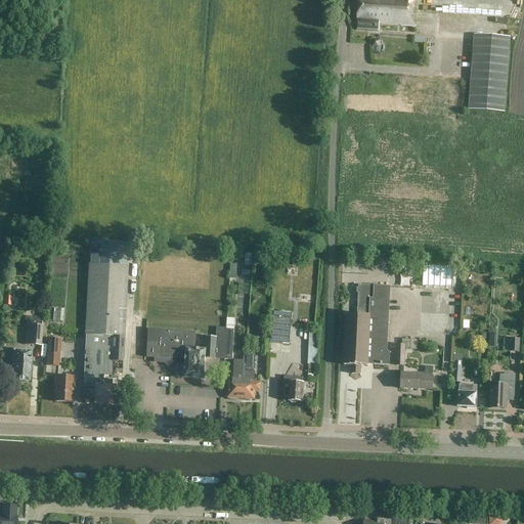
[(358,0),(358,8),(417,12),(417,0),(358,0)]
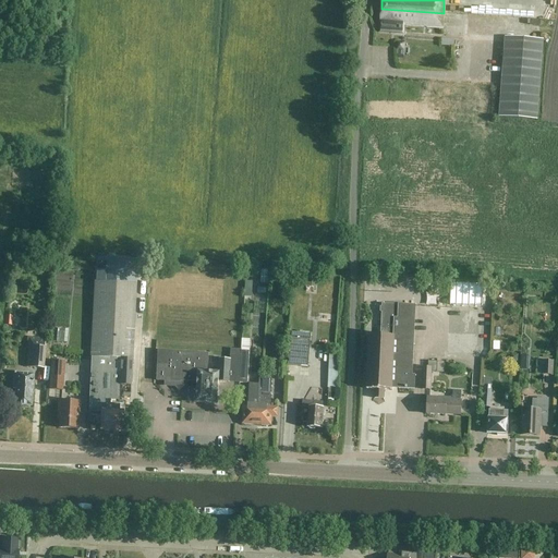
[(456,0),(456,13),(482,13),(482,3),(464,2),(464,0),(456,0)]
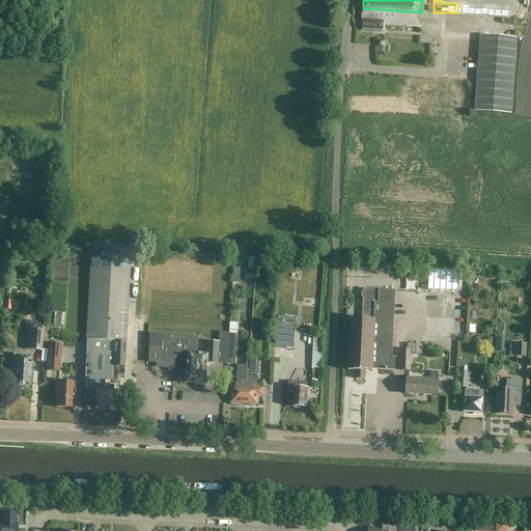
[(422,12),(363,8),(362,22),(363,22),(363,29),(380,30),(380,23),(421,26),(422,12)]
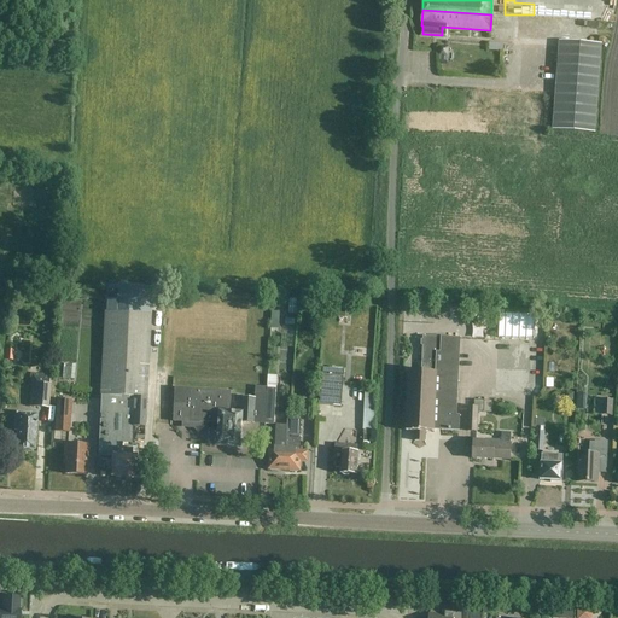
[(559,42),(553,129),(595,133),(601,45),(559,42)]
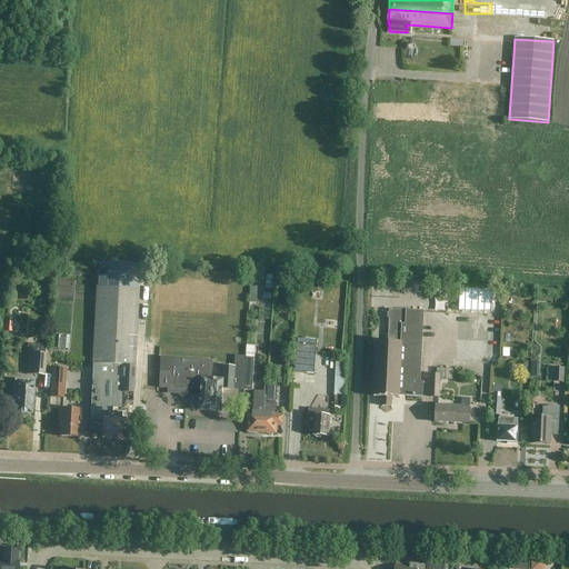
[(98,268),(92,365),(90,419),(103,420),(102,420),(102,421),(103,421),(103,438),(102,438),(102,439),(105,439),(106,441),(110,441),(111,439),(113,439),(116,441),(120,441),(121,440),(125,440),(125,439),(123,439),(123,438),(129,438),(130,429),(123,429),(125,422),(125,421),(121,421),(122,393),(133,393),(138,269),(98,268)]
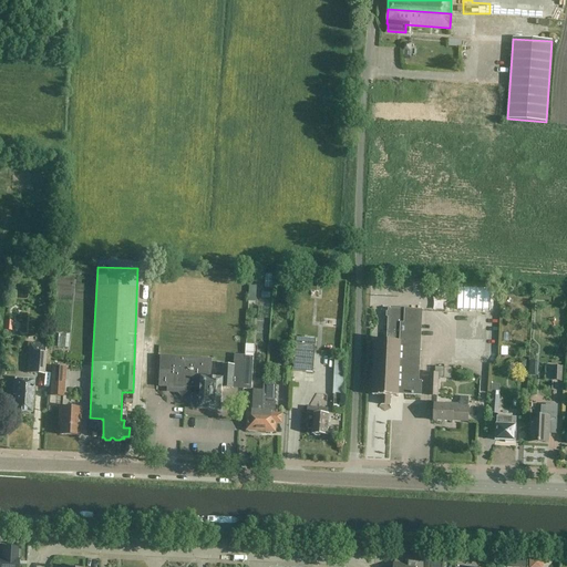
[(311,281),(311,291),(322,292),(323,282),(311,281)]
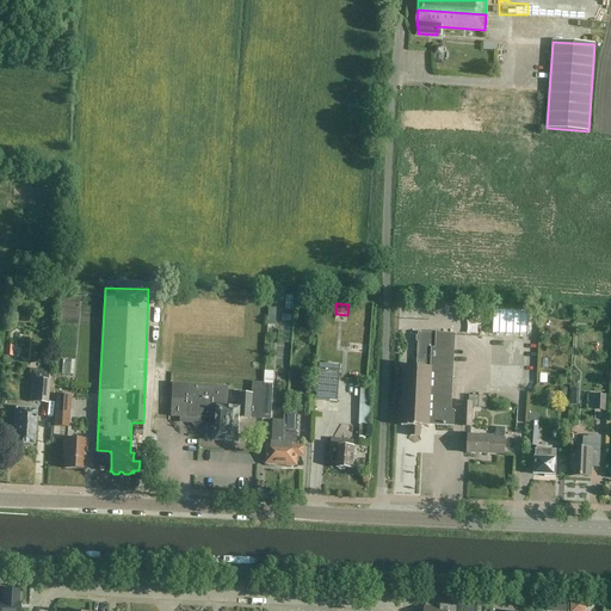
[(530,313),(495,310),(494,333),(529,335),(530,313)]
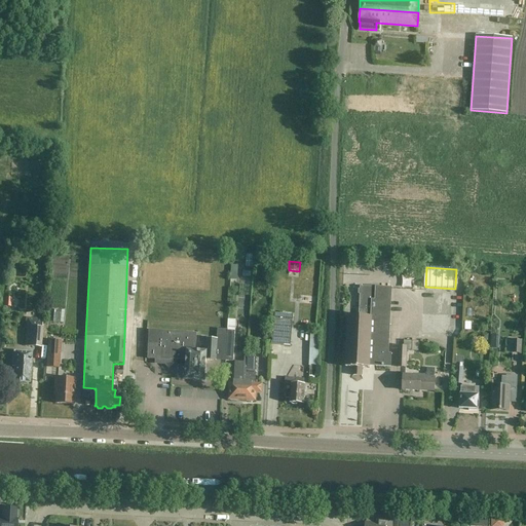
[(362,288),(360,316),(348,315),(346,368),(353,368),(353,376),(358,376),(362,376),(362,369),(370,369),(370,355),(376,355),(376,367),(390,367),(391,354),(388,354),(391,289),(362,288)]
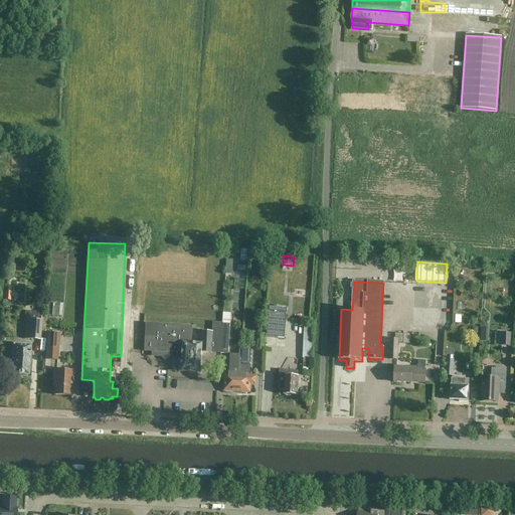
[(224,321),(232,321),(233,313),(225,313),(224,321)]
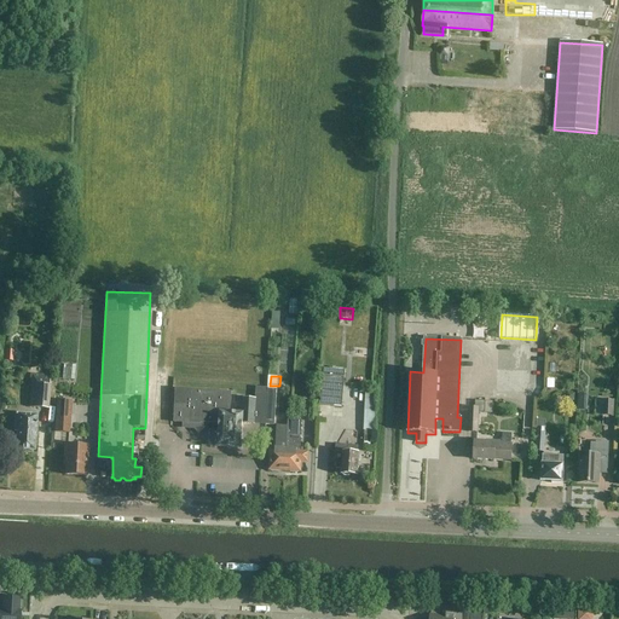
[(342,408),(345,379),(323,376),(320,405),(342,408)]
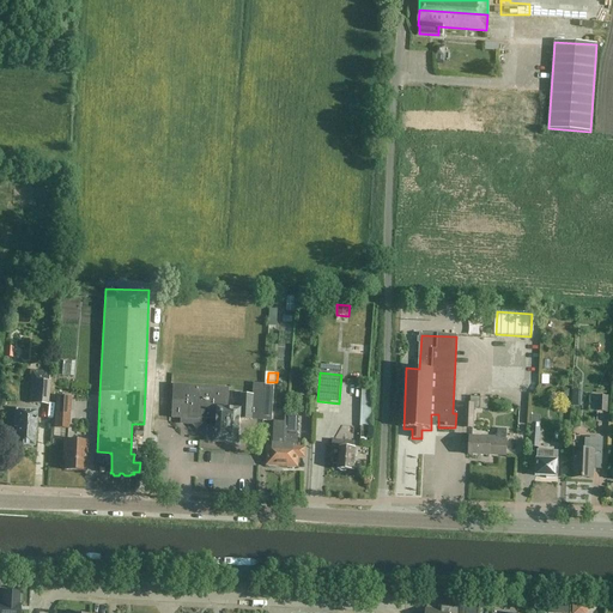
[(30,374),(29,404),(47,405),(49,381),(48,381),(48,375),(30,374)]
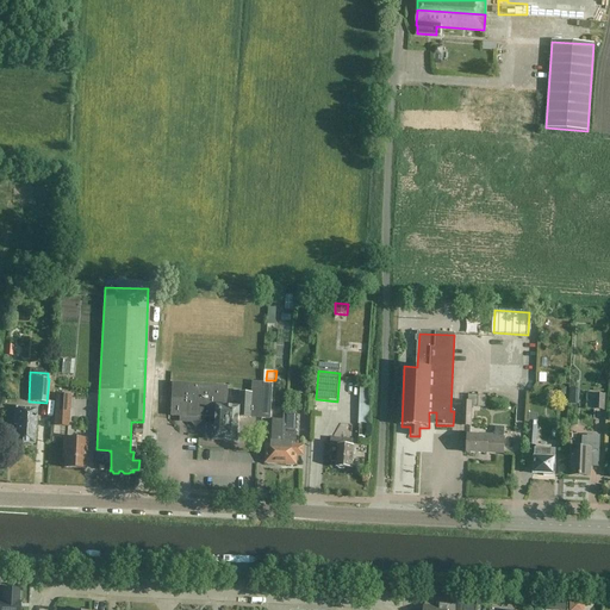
[(174,385),(172,417),(182,417),(181,422),(193,423),(194,425),(197,428),(206,419),(206,418),(216,418),(215,427),(207,427),(207,440),(215,440),(215,441),(238,442),(240,418),(250,419),(253,393),(240,393),(240,408),(226,406),(228,387),(174,385)]
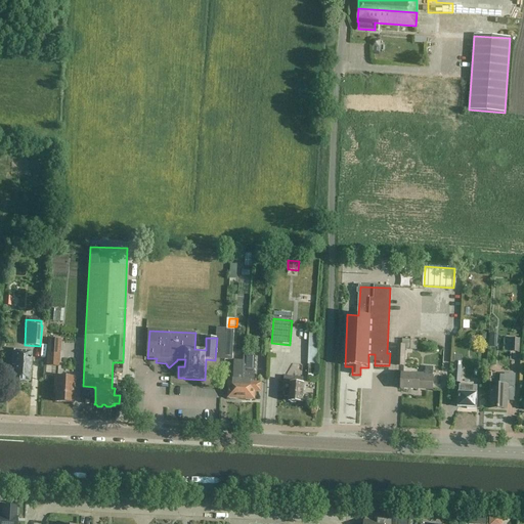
[(226,331),(224,360),(232,360),(233,331),(226,331)]
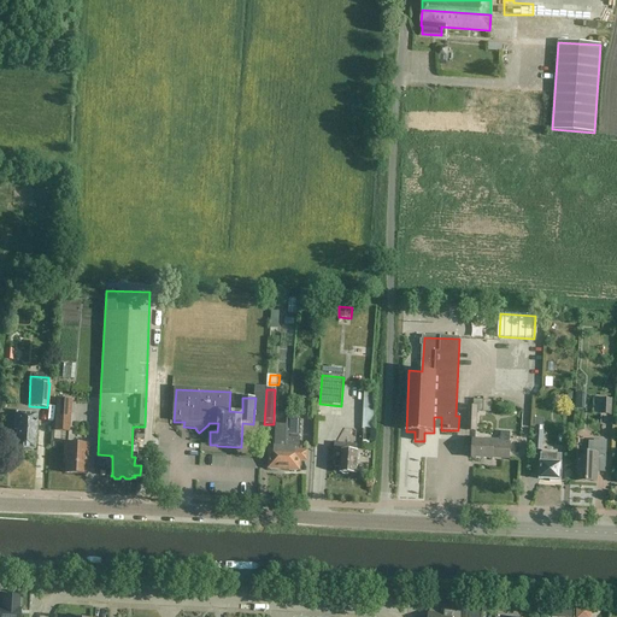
[(364,389),(362,429),(372,430),(375,389),(364,389)]
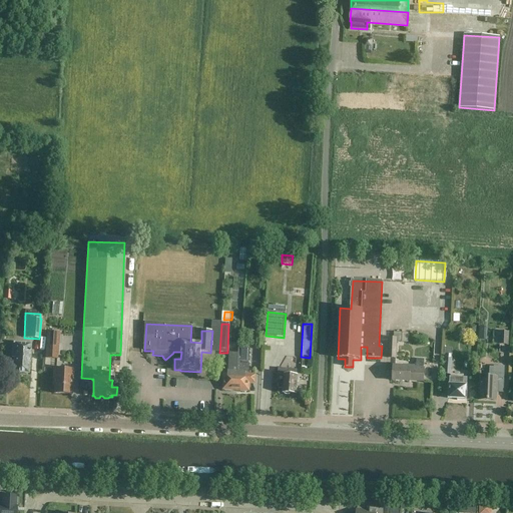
[(403,344),(411,344),(412,331),(404,331),(403,344)]
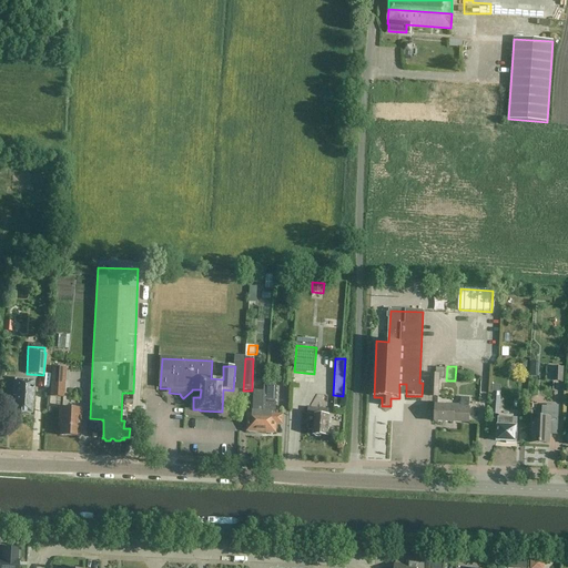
[(554,367),(554,382),(564,383),(564,368),(554,367)]
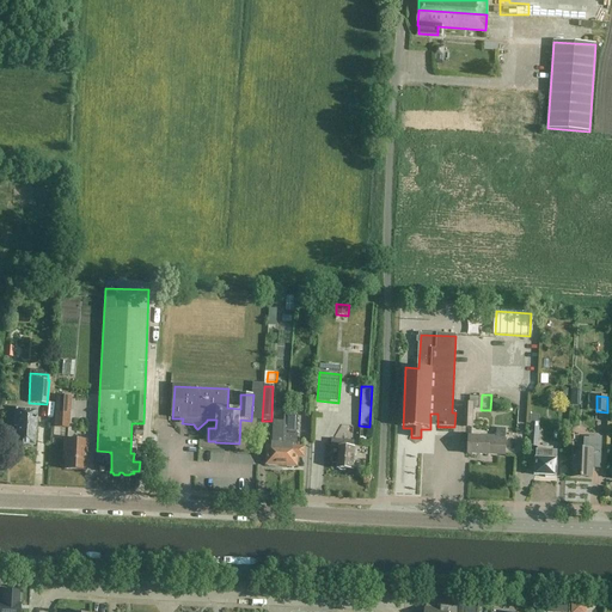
[(55,397),(54,428),(68,428),(69,397),(55,397)]
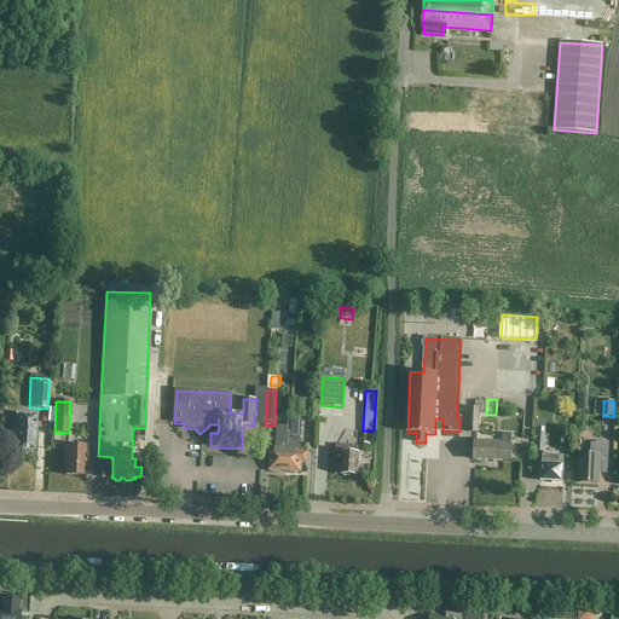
[(478,433),(479,414),(485,415),(485,401),(475,401),(475,409),(469,409),(468,433),(478,433)]
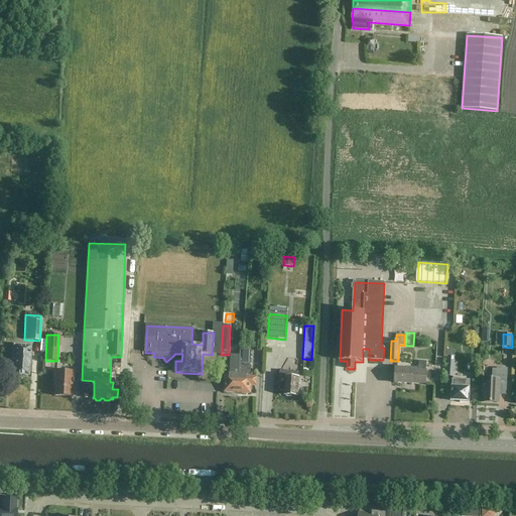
[(29,376),(30,347),(13,346),(12,361),(14,361),(13,375),(29,376)]
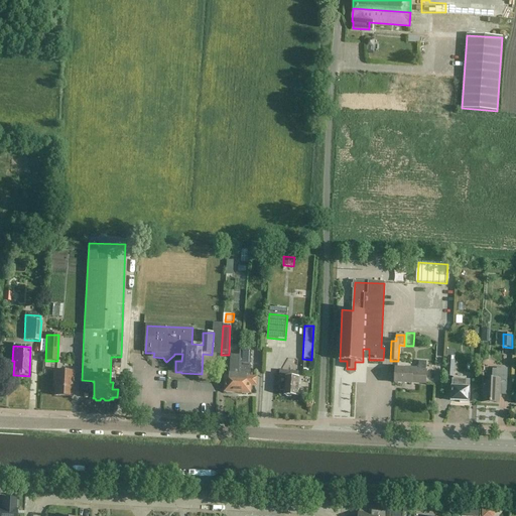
[(239,356),(237,393),(243,393),(242,394),(248,394),(248,393),(250,393),(251,385),(256,386),(256,378),(250,378),(251,351),(240,351),(239,356)]
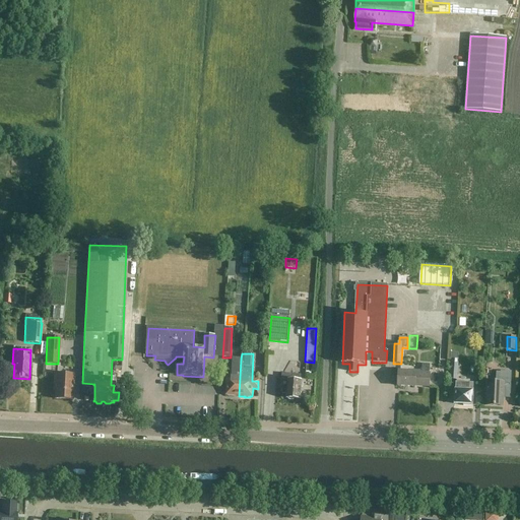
[(239,396),(241,359),(233,358),(232,380),(226,379),(226,381),(225,381),(225,385),(226,385),(226,395),(228,395),(228,396),(234,397),(234,396),(239,396)]
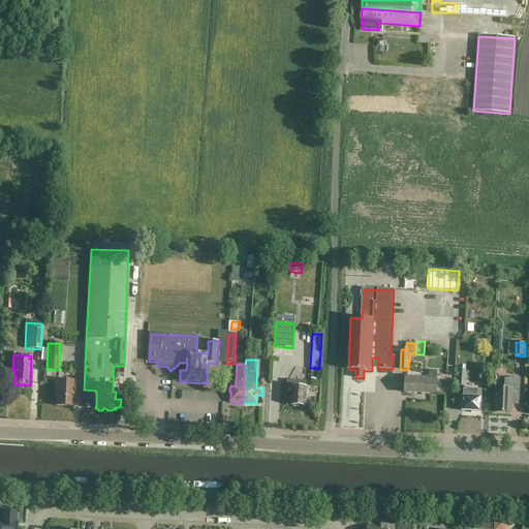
[(459,366),(458,377),(458,386),(466,386),(467,367),(459,366)]
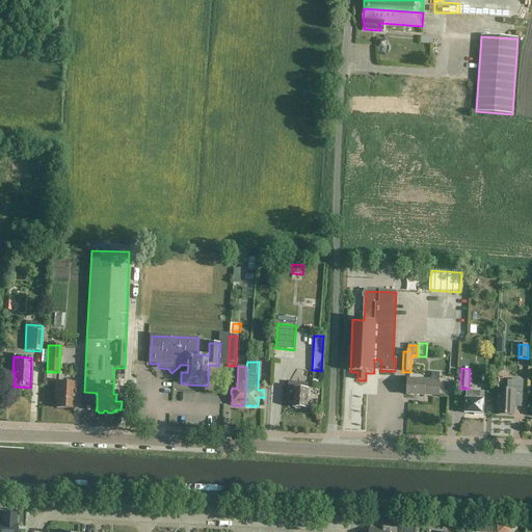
[(425,381),(407,380),(407,395),(425,396),(425,395),(439,396),(440,373),(432,373),(431,380),(425,379),(425,381)]
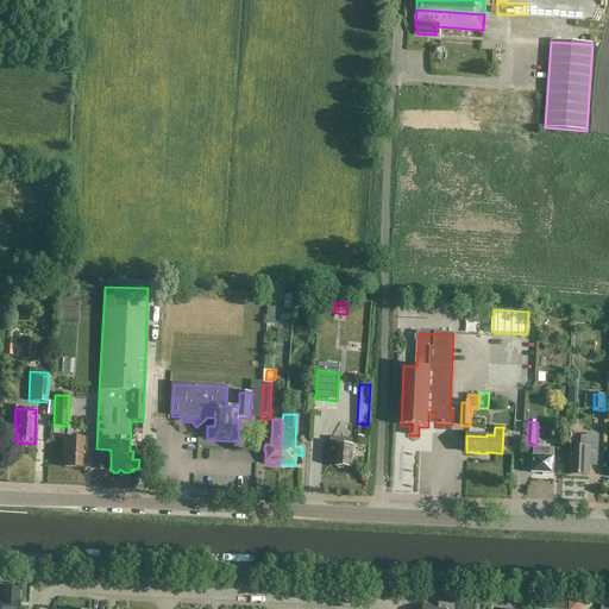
[(571,446),(570,475),(589,476),(590,454),(598,454),(600,435),(588,435),(586,437),(582,437),(582,447),(571,446)]
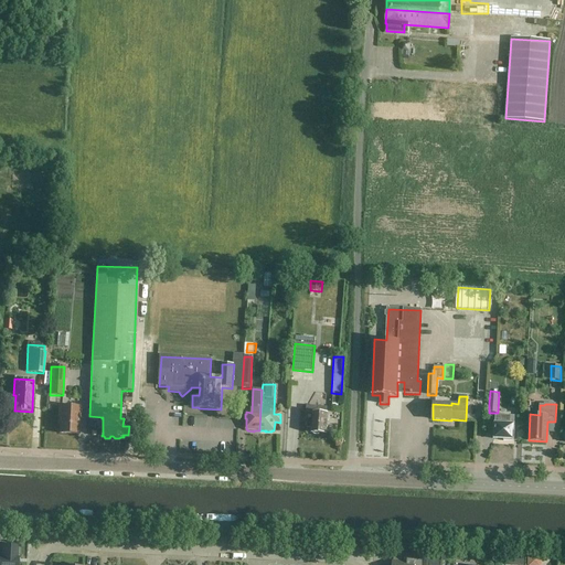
[(59,425),(61,425),(60,434),(80,435),(81,407),(60,406),(59,425)]
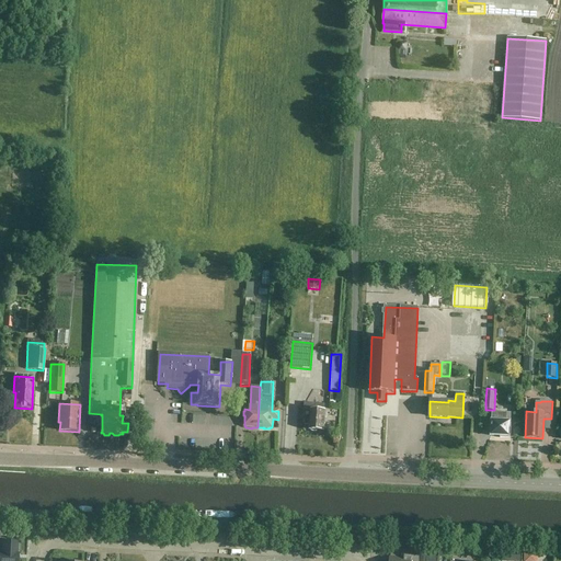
[(305,425),(309,425),(309,430),(310,430),(312,432),(316,432),(318,431),(324,431),(324,419),(327,419),(327,411),(324,411),(324,404),(305,403),(302,423),(305,425)]
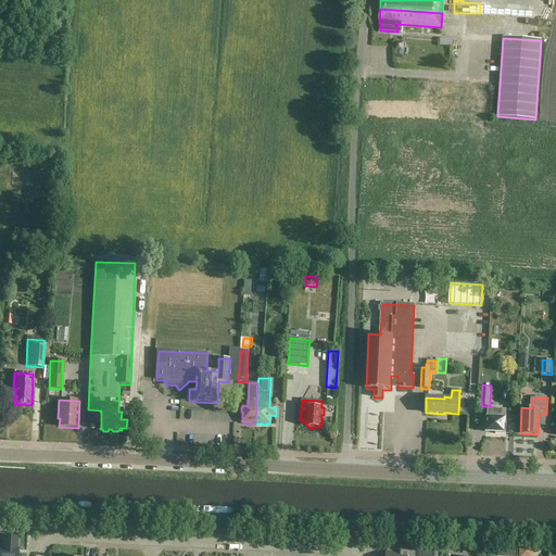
[(505,426),(506,409),(488,408),(487,432),(495,433),(495,434),(503,436),(503,433),(505,433),(505,426)]
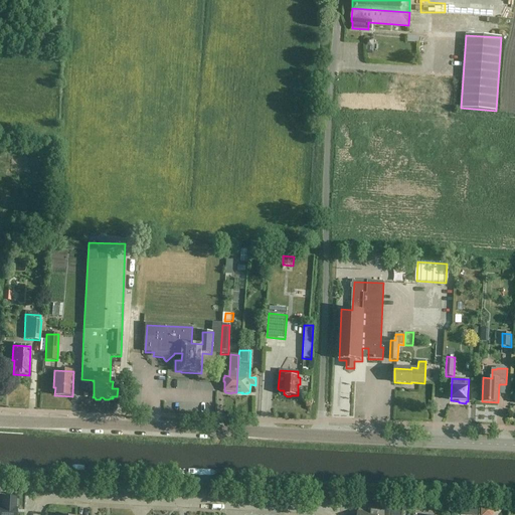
[(180,391),(190,391),(191,382),(180,382),(180,391)]
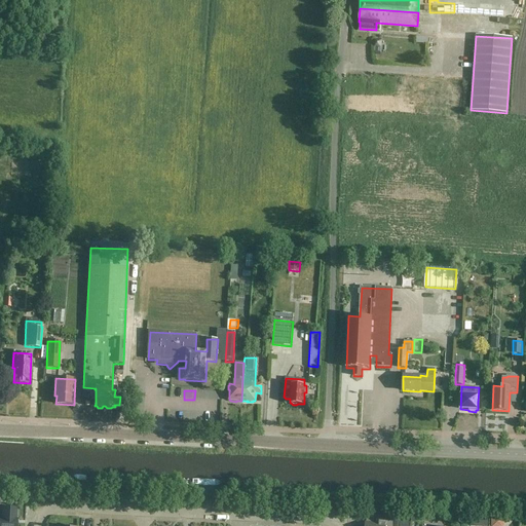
[(0,525),(16,525),(16,523),(15,523),(15,520),(16,520),(17,519),(15,519),(16,509),(2,508),(1,518),(0,518),(0,525)]
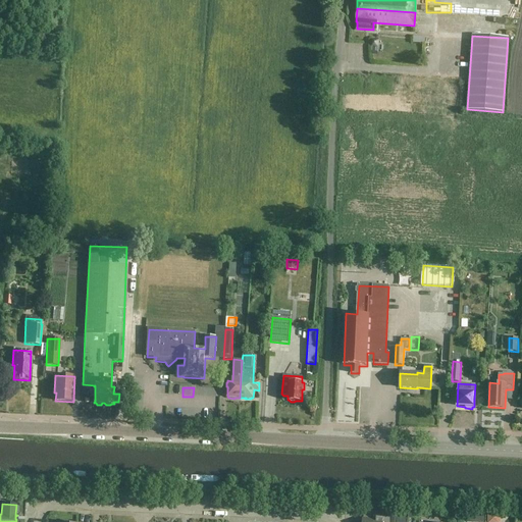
[(389,521),(389,513),(377,513),(376,519),(363,519),(362,521),(389,521)]
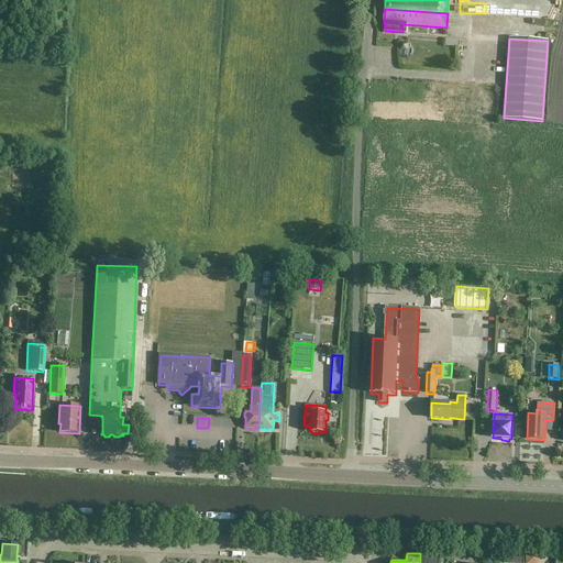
[(505,553),(505,558),(504,562),(521,562),(522,554),(505,553)]
